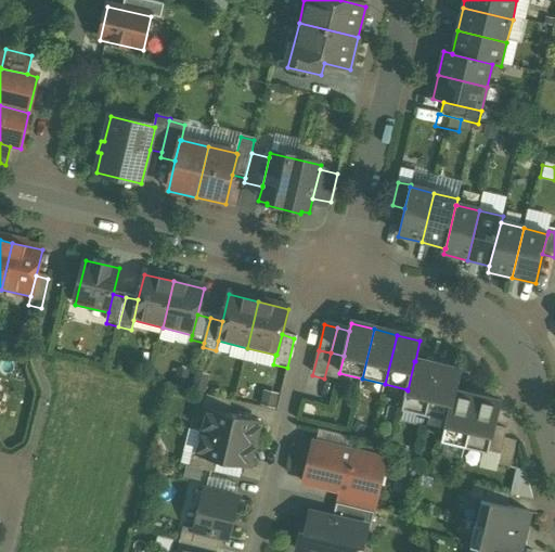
[(344,356),(331,352),(324,379),(337,381),(339,373),(344,356)]
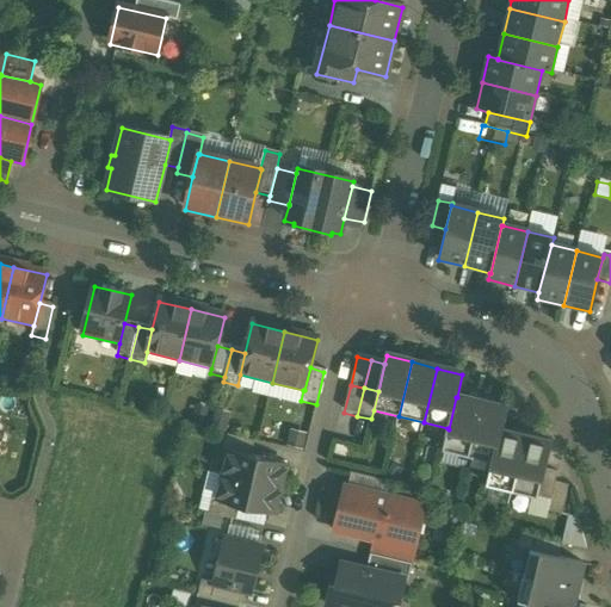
[(457,397),(456,397),(449,429),(448,428),(442,452),(468,458),(481,403),(457,397)]
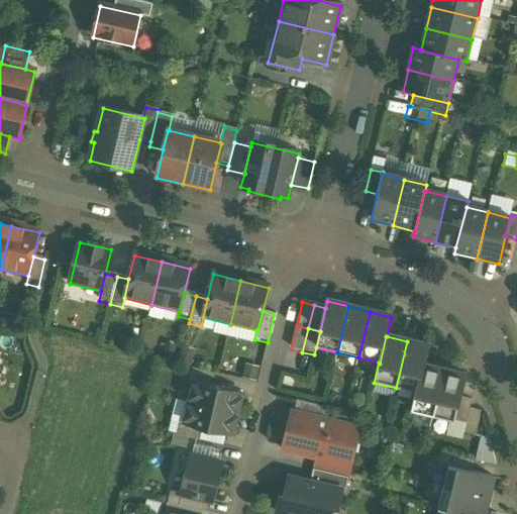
[(428,346),(407,341),(396,388),(416,393),(417,393),(423,366),(424,366),(428,346)]
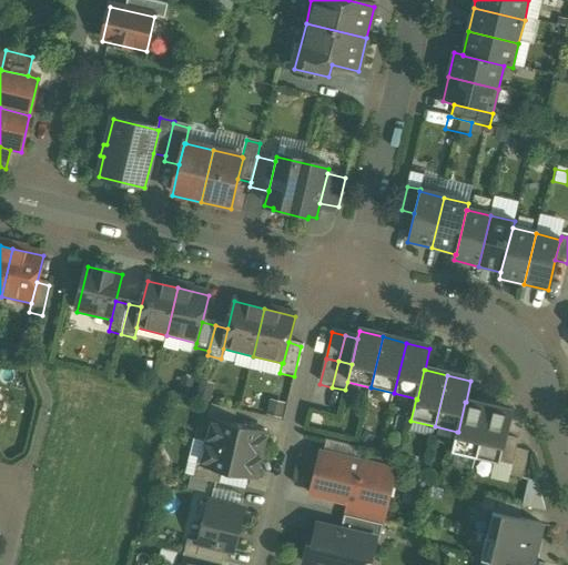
[(189,383),(189,396),(206,396),(206,383),(189,383)]
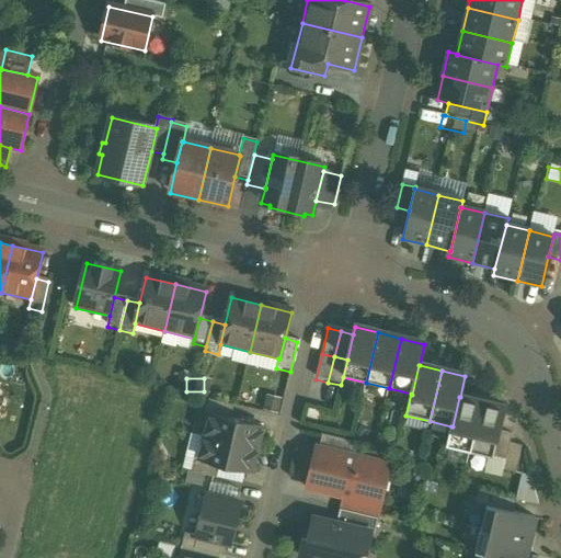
[(460,397),(459,397),(453,426),(451,426),(446,447),(470,453),(482,403),(460,397)]
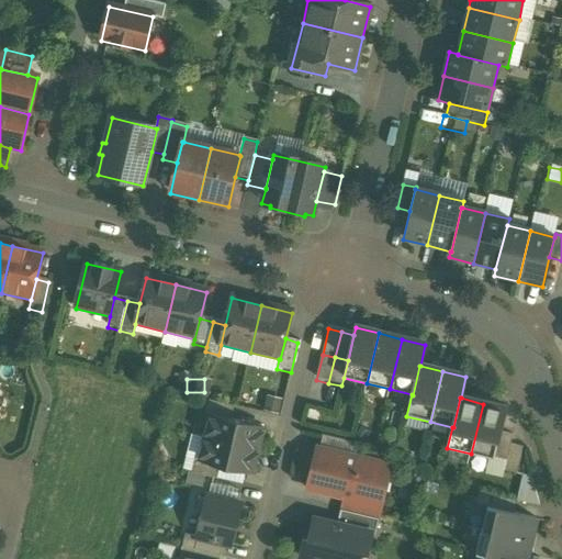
[(234,409),(209,402),(205,415),(212,416),(231,421),(234,409)]
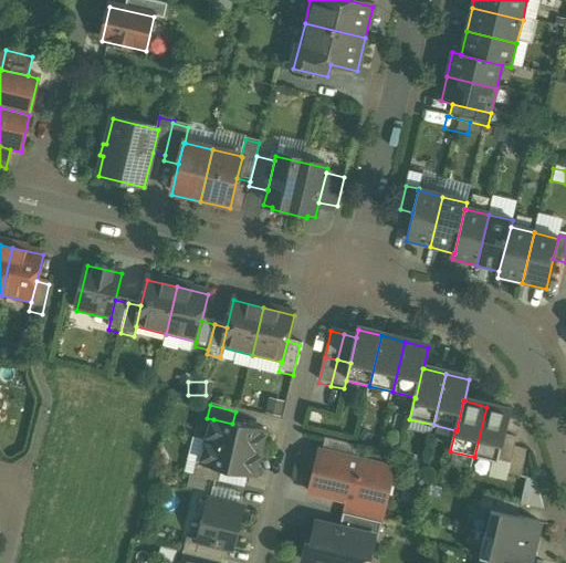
[(510,413),(486,407),(474,457),(498,464),(504,437),(510,413)]
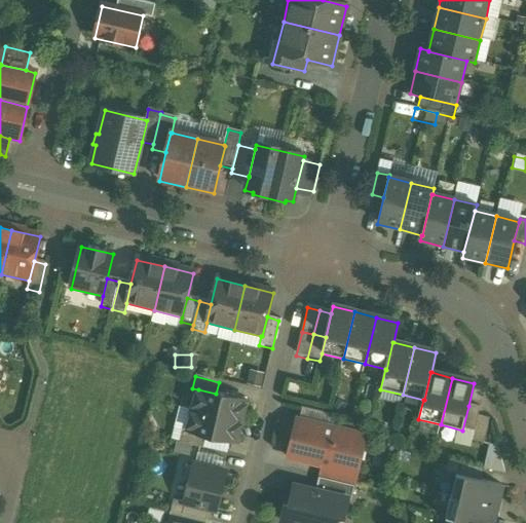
[(216,394),(198,389),(193,412),(241,423),(247,401),(216,394)]
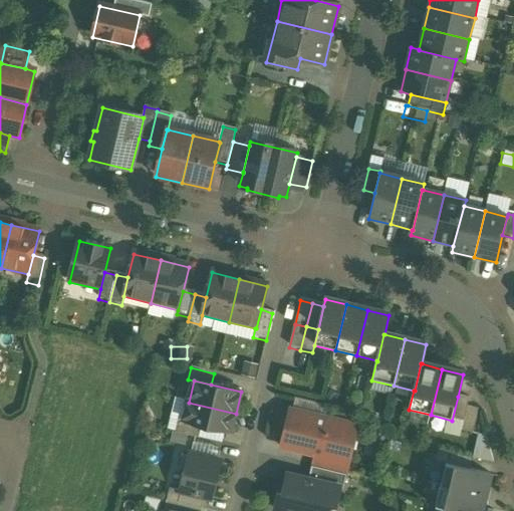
[(469,400),(458,397),(452,421),(463,423),(467,409),(469,400)]
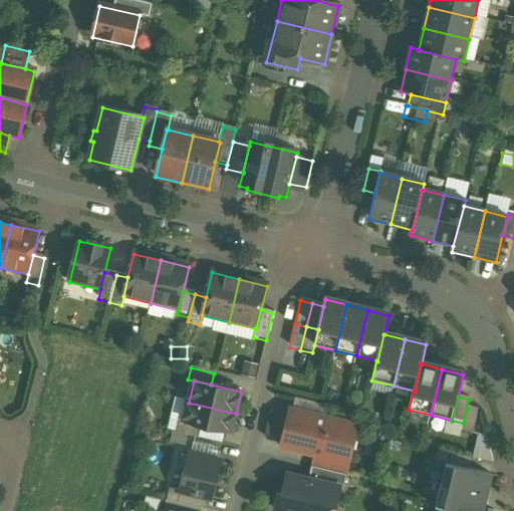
[(236,414),(189,403),(184,424),(201,428),(231,435),(236,414)]
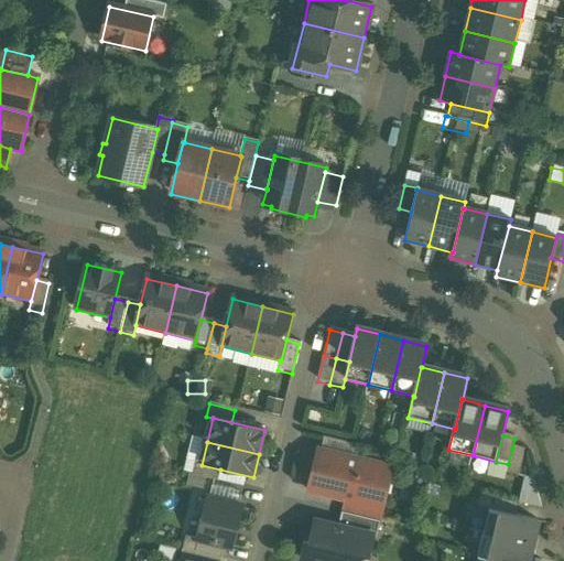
[(525,452),(512,449),(508,464),(506,474),(519,477),(525,452)]
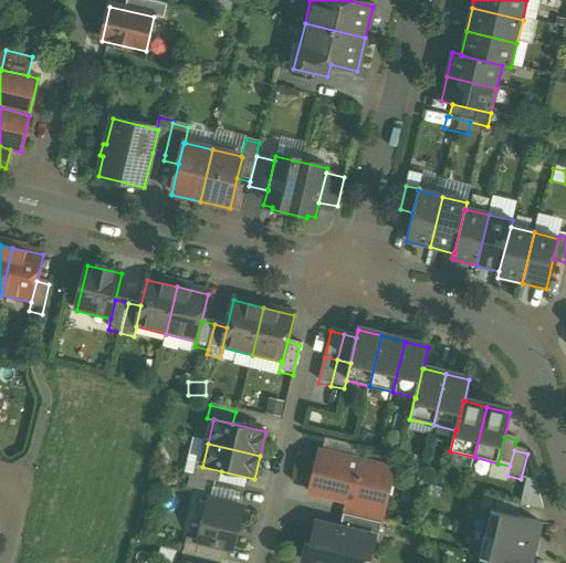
[(388,469),(320,452),(310,494),(346,503),(378,511),(379,509),(388,469)]
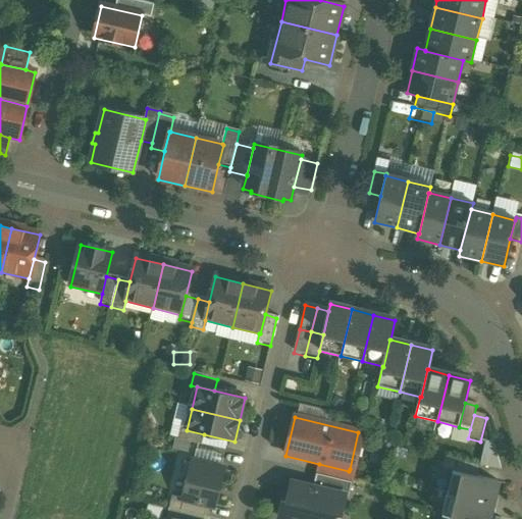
[(187,430),(180,429),(177,440),(201,447),(204,434),(187,430)]
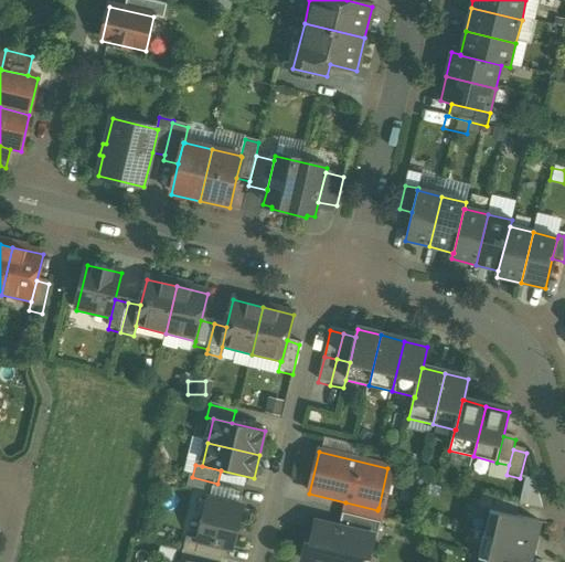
[(543,510),(534,481),(532,481),(526,507),(543,510)]
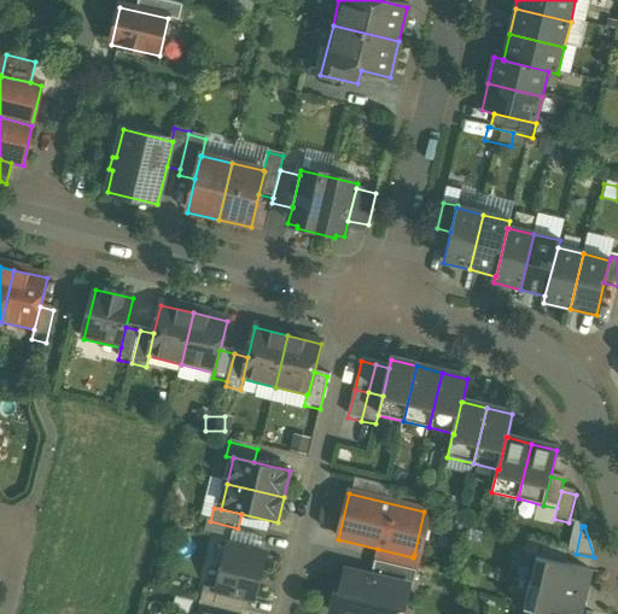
[(261,542),(233,534),(229,549),(257,555),(261,542)]
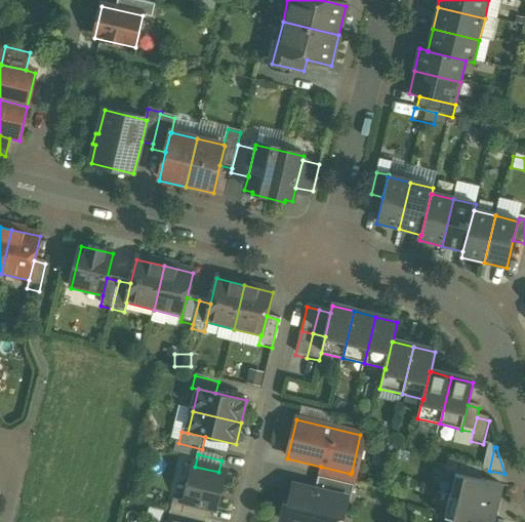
[(483,470),(447,462),(444,473),(455,476),(480,481),(483,470)]
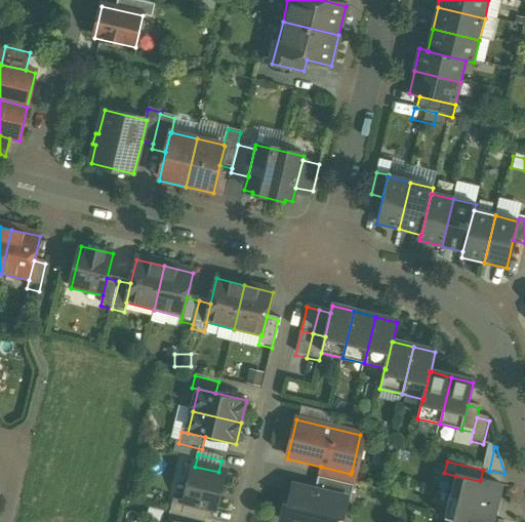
[(195,467),(192,466),(191,468),(188,483),(183,504),(208,510),(217,512),(227,474),(195,467)]
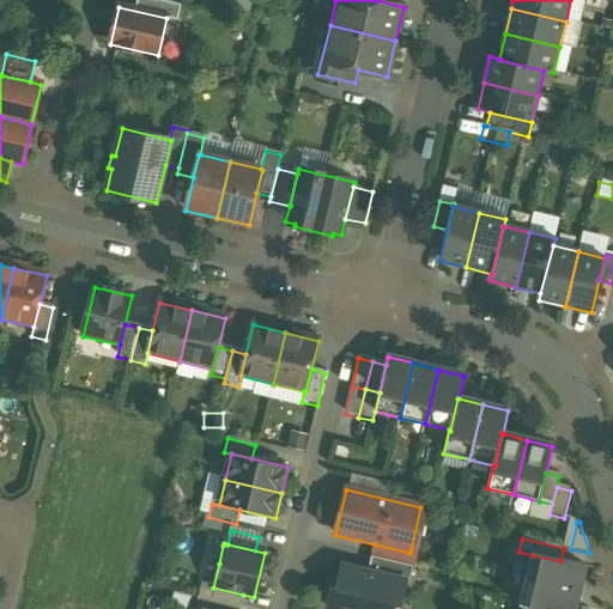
[(217,544),(212,562),(219,564),(223,546),(217,544)]
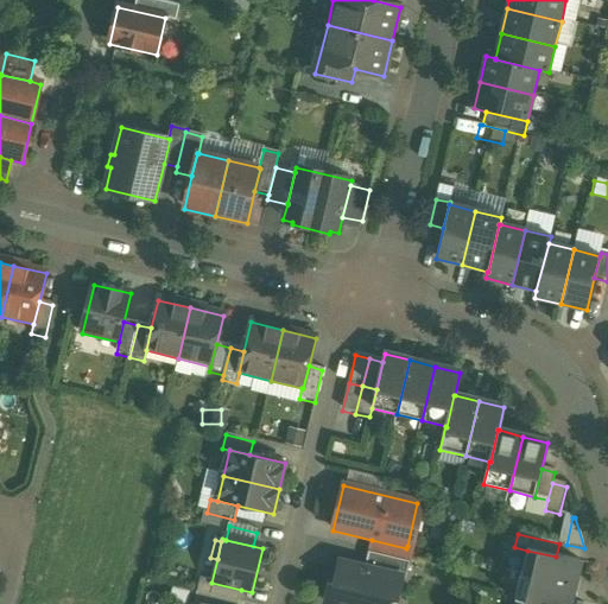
[(406,548),(372,540),(368,554),(410,564),(415,547),(407,546),(406,548)]
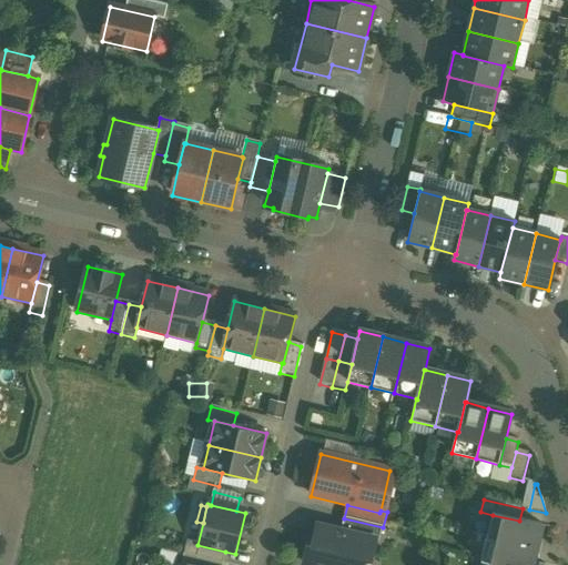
[(519,521),(493,515),(487,538),(536,551),(543,526),(519,521)]
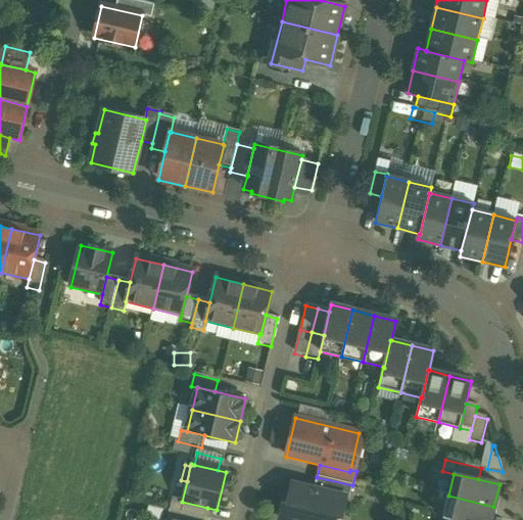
[(352,485),(317,477),(314,489),(345,497),(345,499),(349,500),(352,485)]
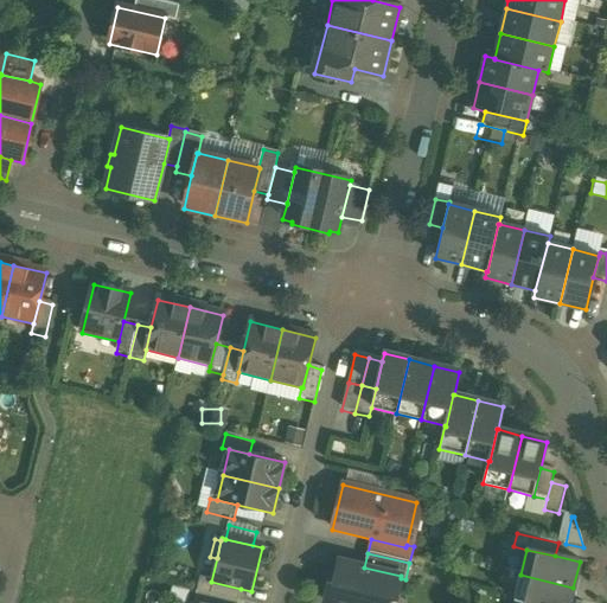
[(364,568),(339,562),(334,581),(331,579),(325,602),(349,602),(389,602),(390,597),(396,598),(401,578),(401,576),(364,568)]
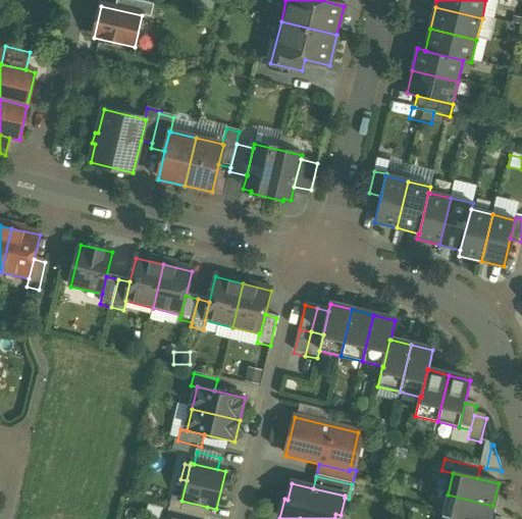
[(489,518),(492,506),(448,495),(442,516),(451,518),(489,518)]
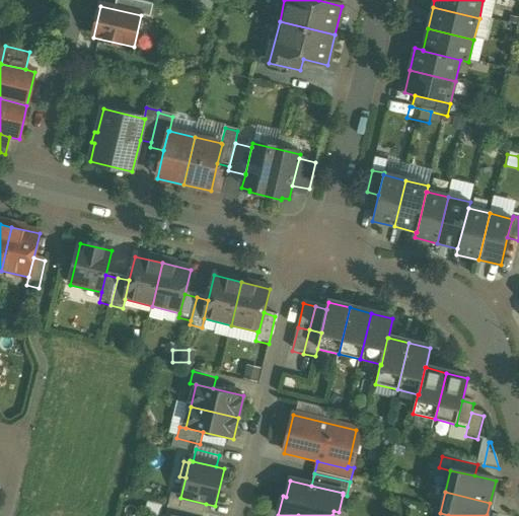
[(180,498),(170,495),(168,507),(204,515),(206,504),(180,498)]
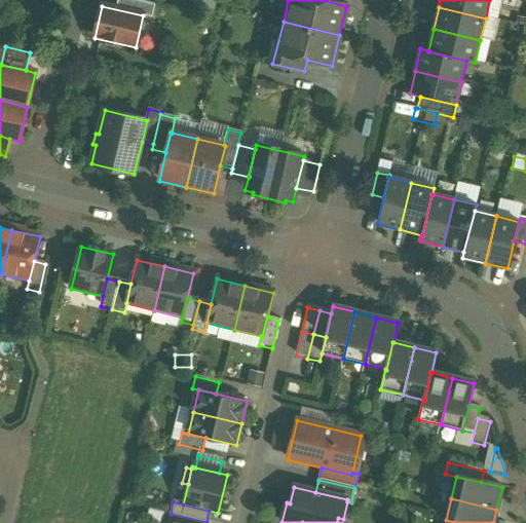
[(207,522),(171,514),(168,522),(207,522)]
